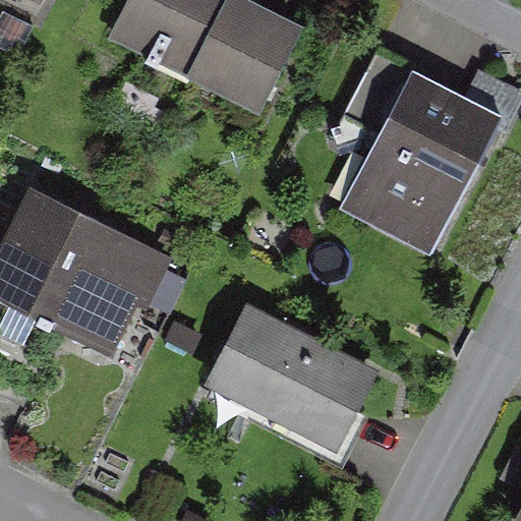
[(129,0),(114,31),(255,104),(300,19),(278,8),(262,0),(129,0)]
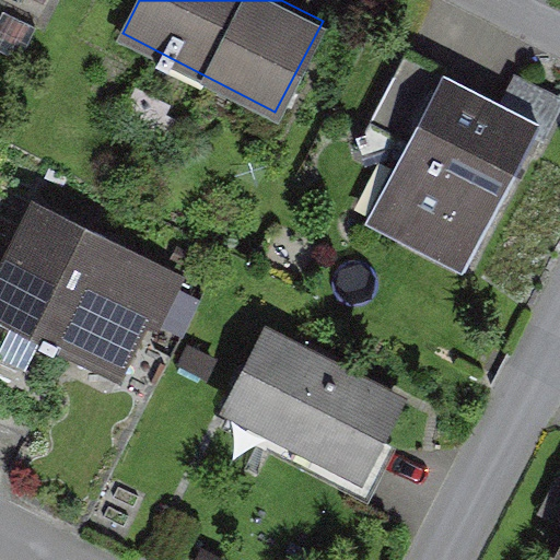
[(447,79),(404,56),(373,114),(410,133),(368,216),(466,267),(536,135),(545,139),(559,109),(559,95),(513,71),(496,104),(481,96),(447,79)]
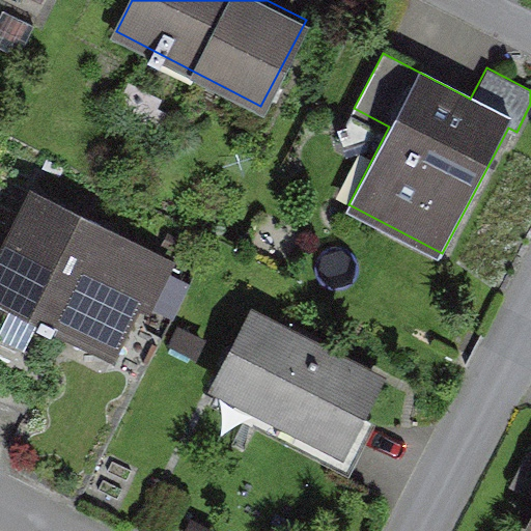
[(185,249),(50,183),(4,275),(139,341),(185,249)]
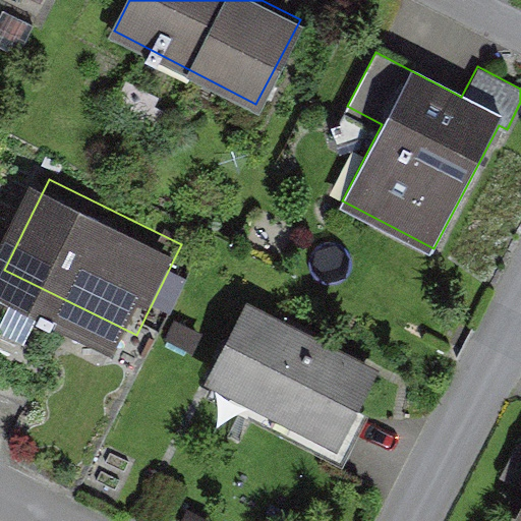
[(373,373),(252,310),(209,394),(340,461),(352,439),(364,413),(355,408),(373,373)]
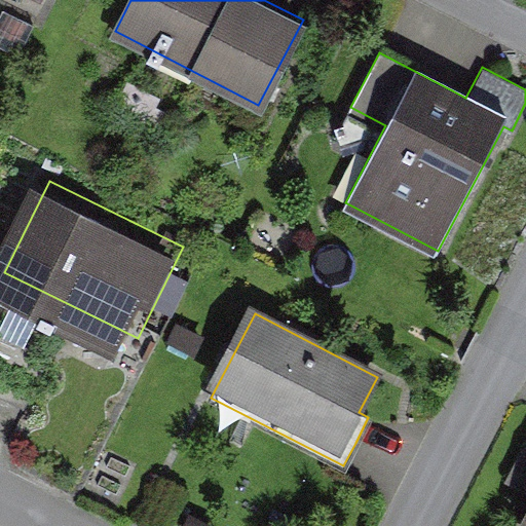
[(46,361),(0,337),(0,398),(22,409),(46,361)]
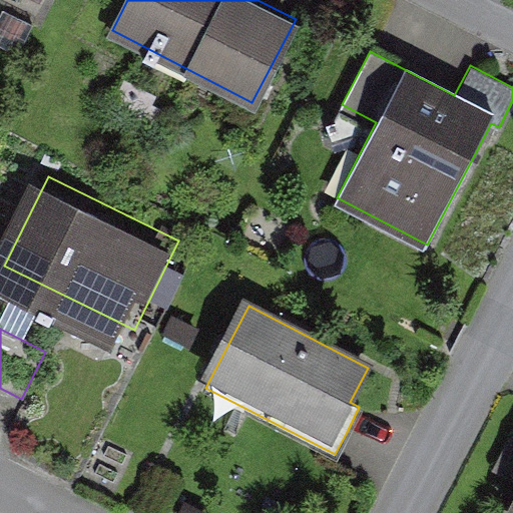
[(512,481),(512,435),(494,471),(512,481)]
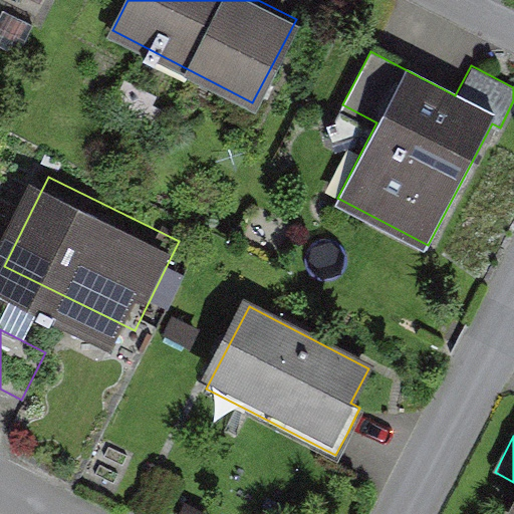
All buildings are outlined.
